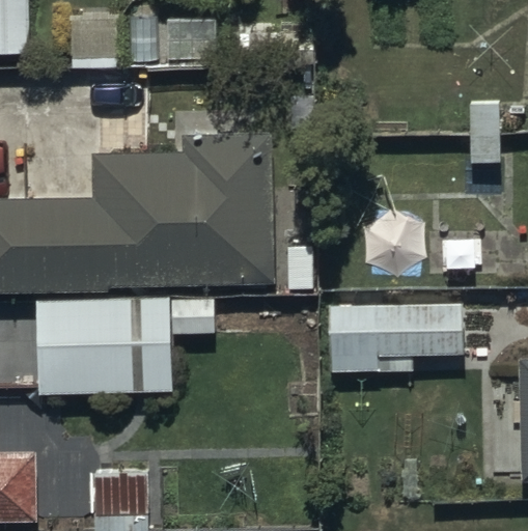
[(0,51),(28,51),(27,4),(27,0),(0,0),(0,51)]
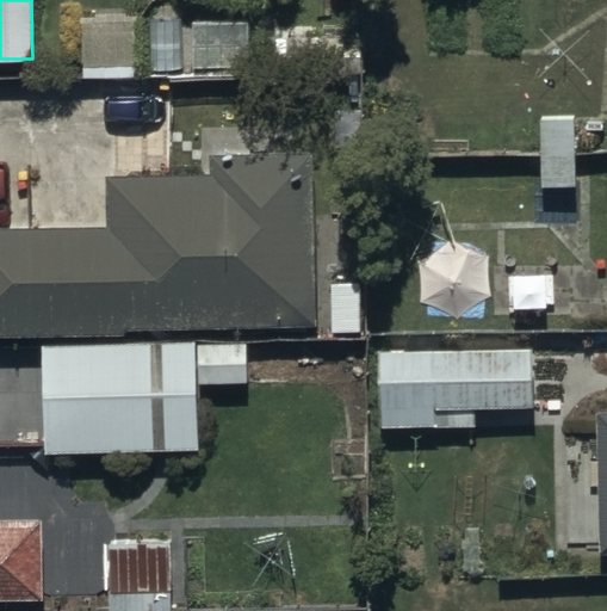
[(140,13),(80,12),(78,79),(138,80),(140,13)]
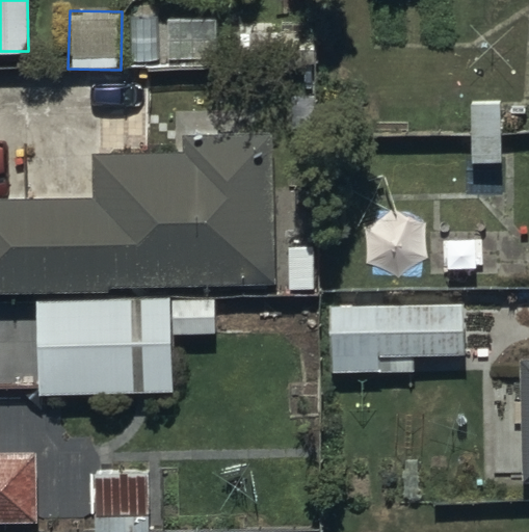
[(501,164),(498,99),(466,101),(469,165),(501,164)]
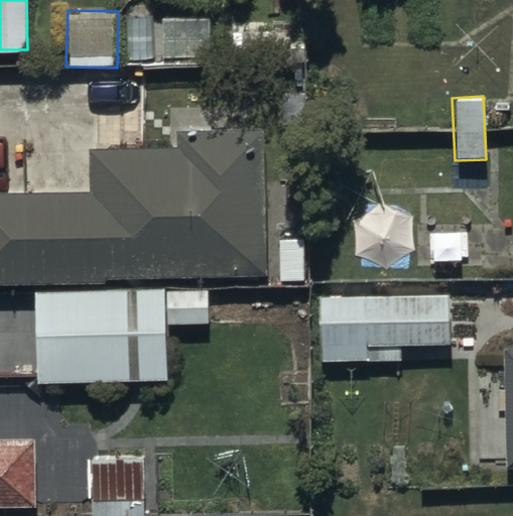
[(90,189),(0,191),(0,284),(267,273),(261,131),(178,134),(178,143),(90,147),(90,189)]
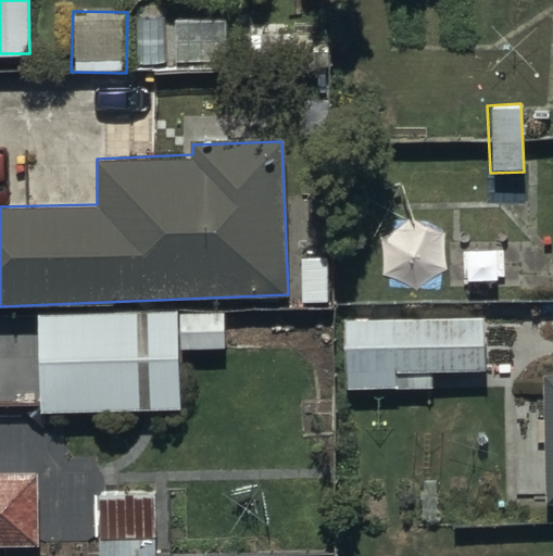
[(177,313),(37,313),(38,413),(179,411),(177,313)]
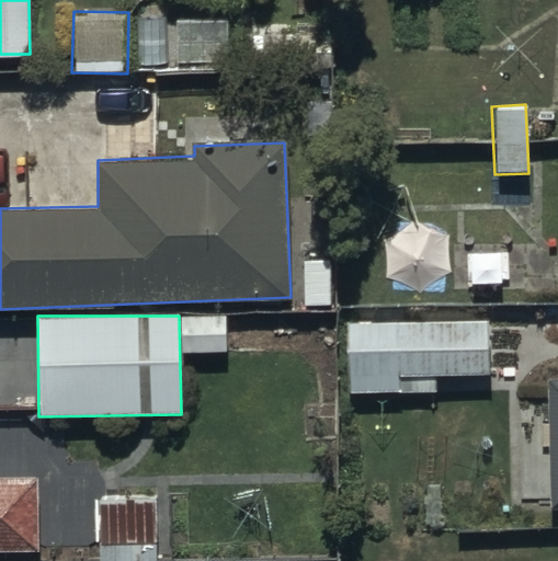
[(398,393),(398,373),(489,373),(489,321),(353,321),(353,393),(398,393)]
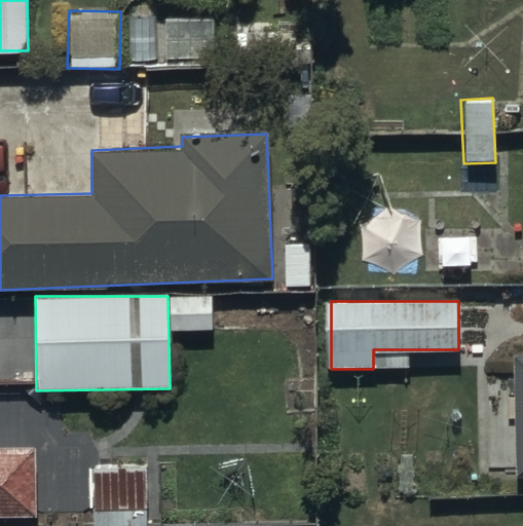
[(522,352),(513,353),(518,474),(522,473),(522,352)]
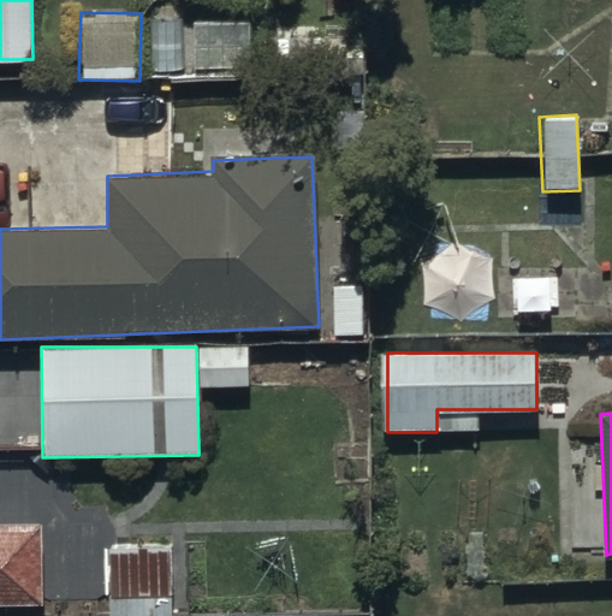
[(0,602),(40,602),(40,522),(0,522),(0,602)]
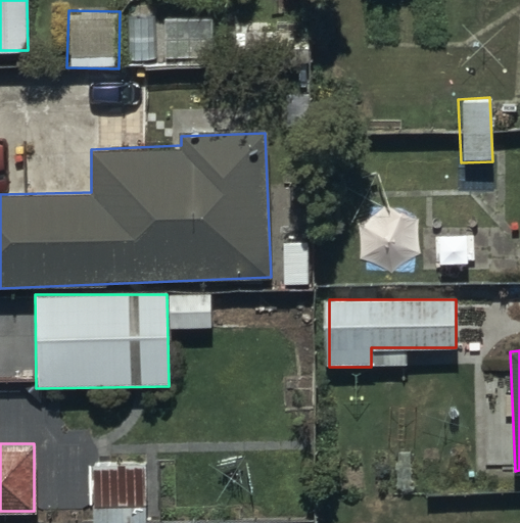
[(92,466),(91,522),(145,522),(146,466),(92,466)]
